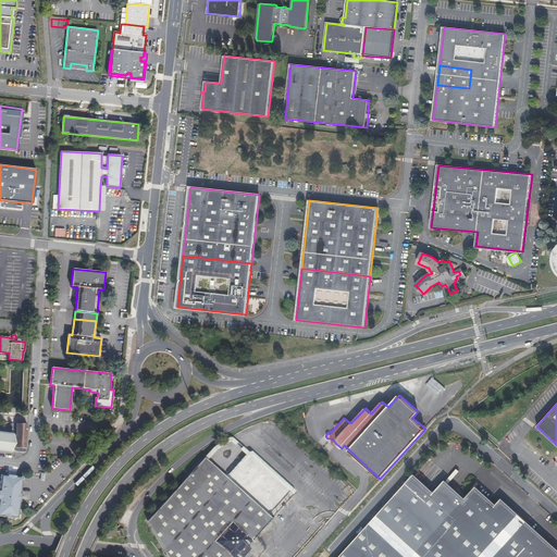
[(11,429),(0,428),(0,449),(5,450),(15,453),(15,450),(25,450),(25,424),(15,424),(14,435),(11,434),(11,429)]
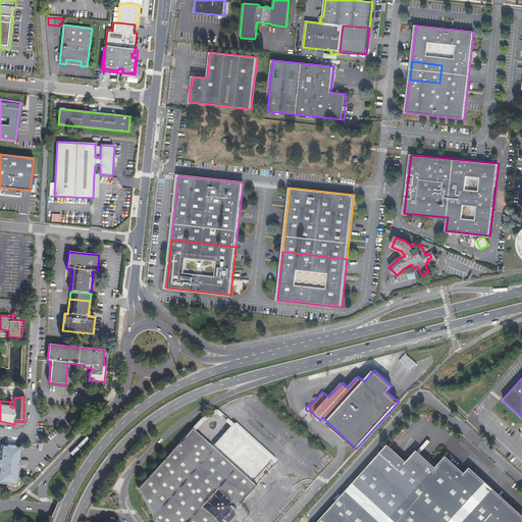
[(138,488),(156,521),(221,521),(224,519),(226,521),(227,521),(236,514),(231,511),(239,504),(255,485),(192,428),(173,449),(150,474),(138,488)]
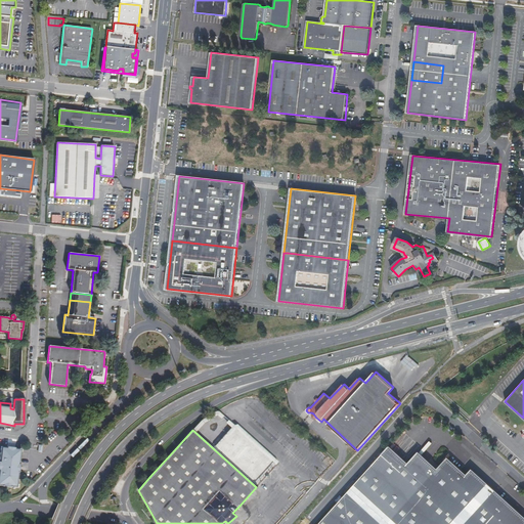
[(22,449),(1,446),(0,456),(0,485),(17,487),(22,449)]
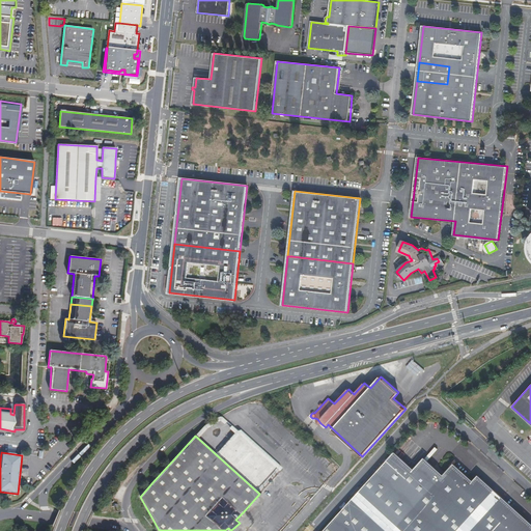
[(383,466),(360,490),(346,504),(344,502),(339,507),(342,509),(323,530),(530,530),(530,523),(478,475),(473,481),(454,464),(443,475),(424,457),(415,468),(412,465),(410,466),(394,452),(383,466)]
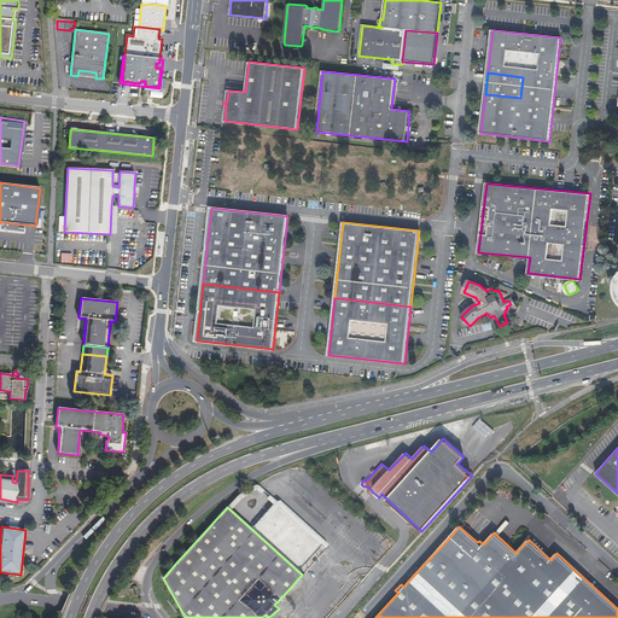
[(417,566),(419,570),(445,542),(442,538),(417,566)]
